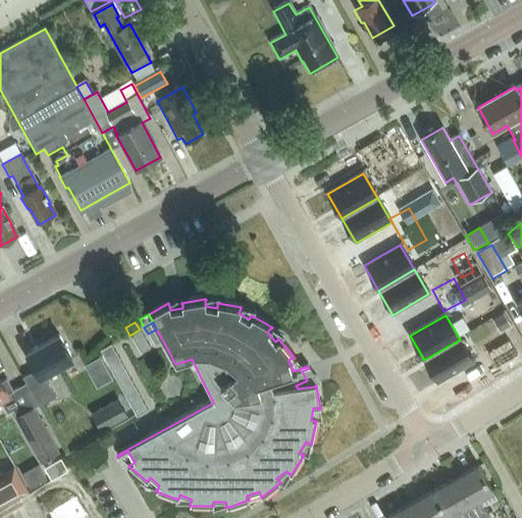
[(143,337),(140,329),(129,335),(134,342),(143,337)]
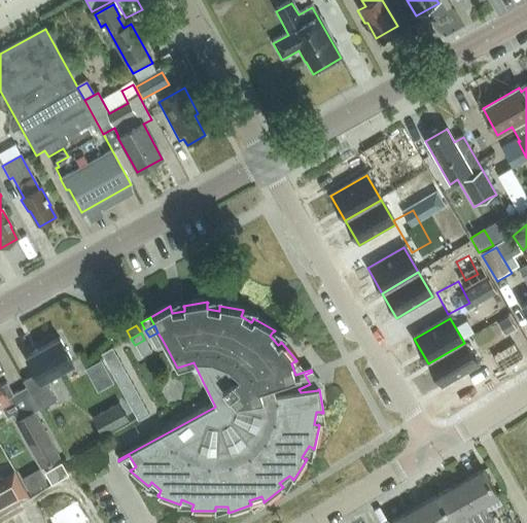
[(162,339),(157,333),(149,337),(152,344),(162,339)]
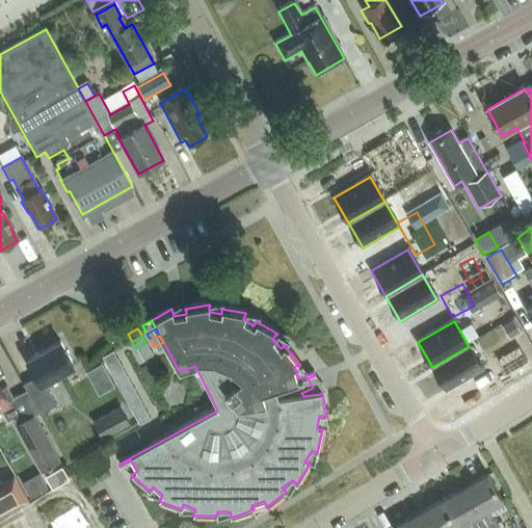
[(523,340),(495,351),(504,372),(531,361),(523,340)]
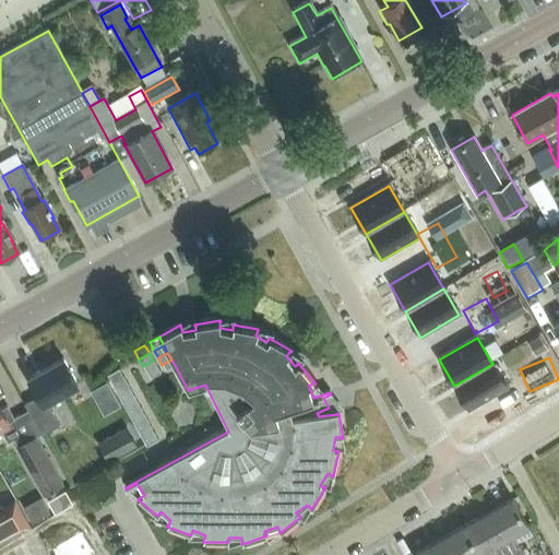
[(176,367),(171,359),(162,365),(166,373),(176,367)]
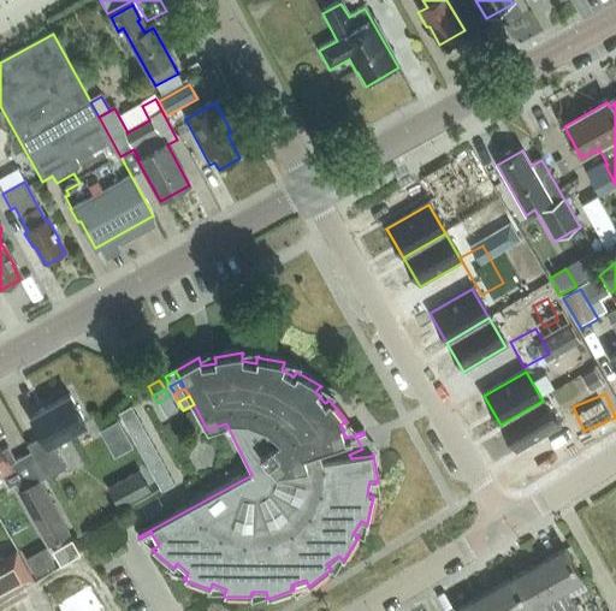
[(28,448),(30,454),(45,476),(47,481),(66,470),(52,445),(69,437),(71,440),(86,432),(83,428),(86,426),(70,397),(31,419),(42,439),(28,448)]
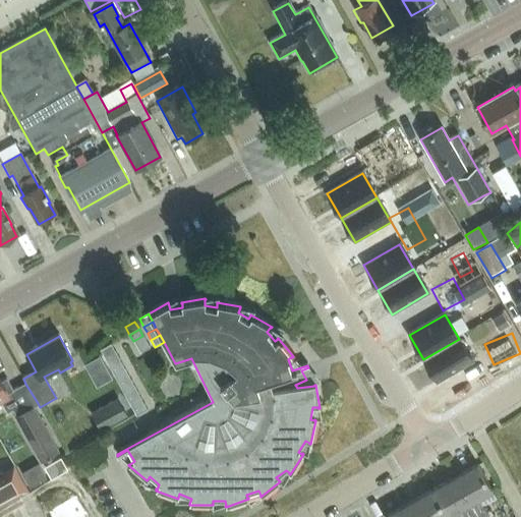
[(133,341),(136,348),(147,343),(142,336),(133,341)]
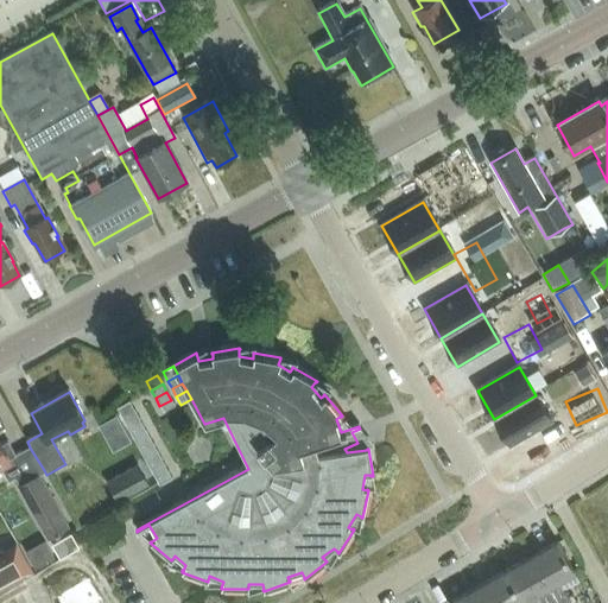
[(536,395),(494,419),(511,448),(552,424),(536,395)]
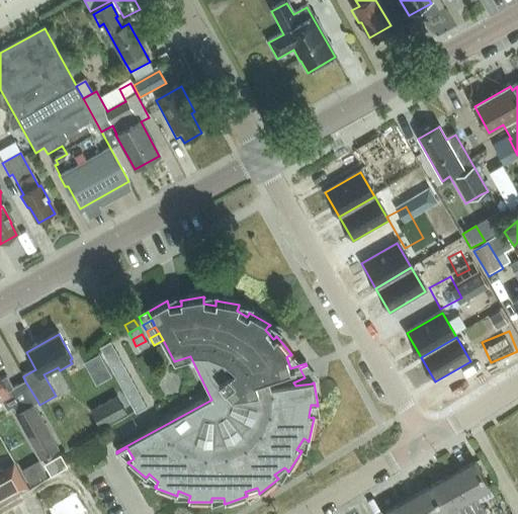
[(149,347),(146,341),(136,346),(140,353),(149,347)]
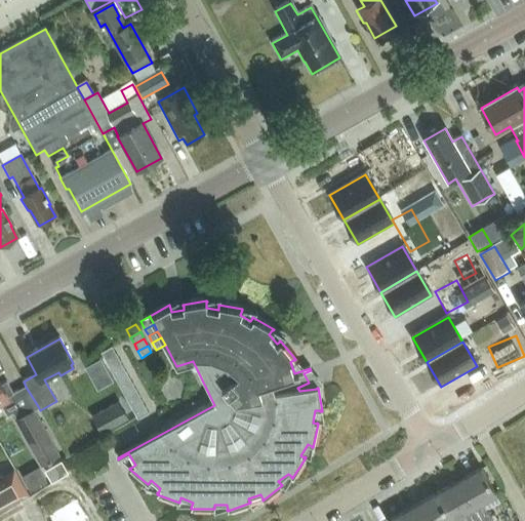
[(106,362),(109,368),(120,362),(117,357),(106,362)]
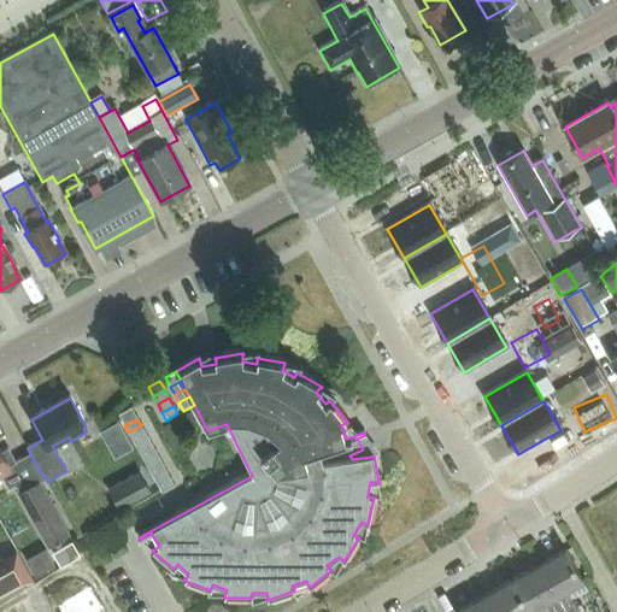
[(128,433),(131,440),(145,433),(141,425),(128,433)]
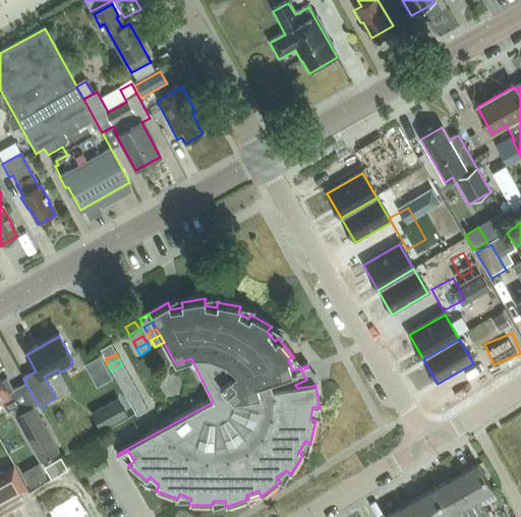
[(111,371),(114,378),(125,371),(122,365),(111,371)]
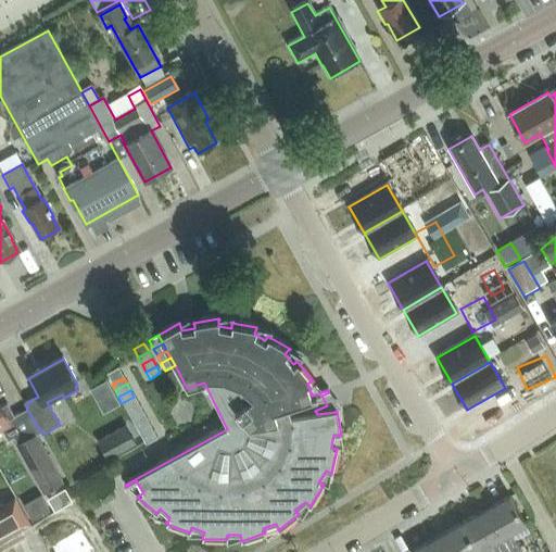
[(122,403),(126,409),(137,402),(134,397),(122,403)]
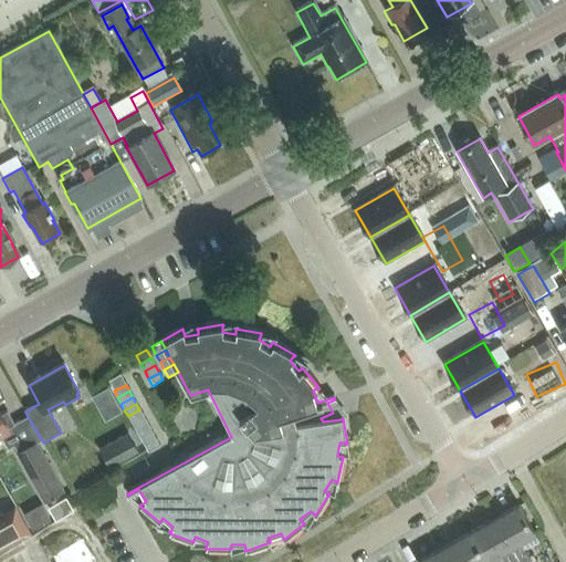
[(128,416),(132,423),(143,416),(139,409),(128,416)]
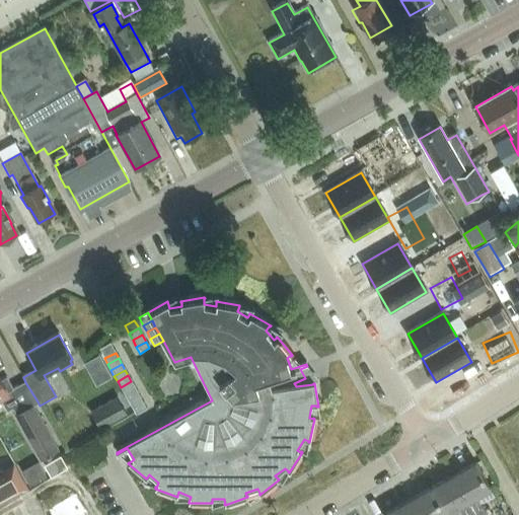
[(14,415),(38,401),(25,382),(12,389),(6,377),(0,380),(0,399),(7,414),(12,411),(14,415)]
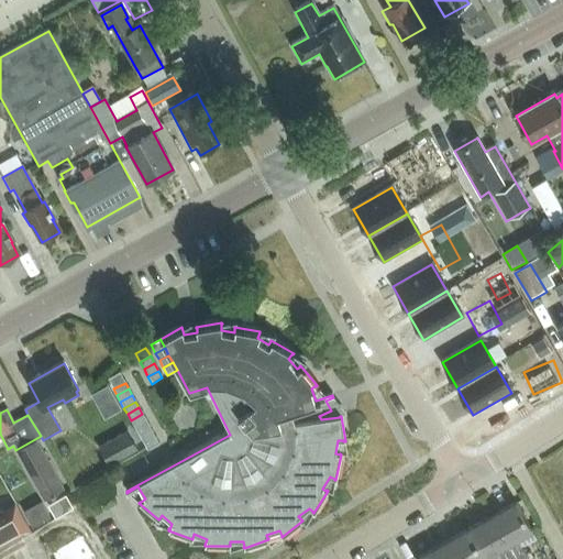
[(145,420),(142,414),(131,420),(134,427),(145,420)]
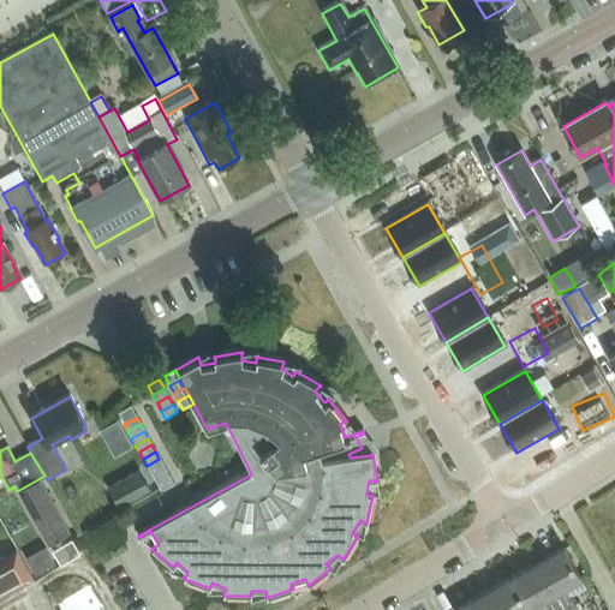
[(147,466),(150,472),(163,466),(159,459),(147,466)]
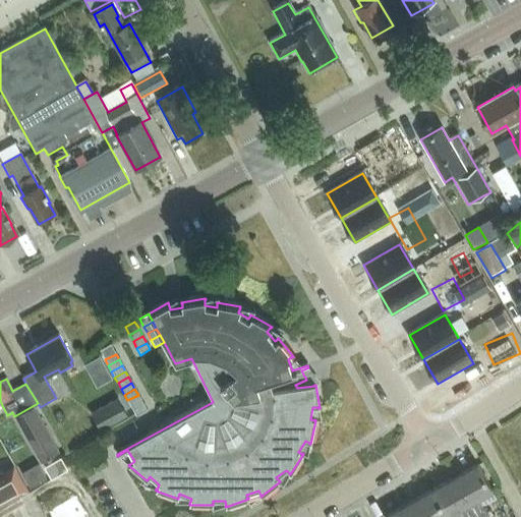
[(127,400),(130,406),(141,400),(138,395),(127,400)]
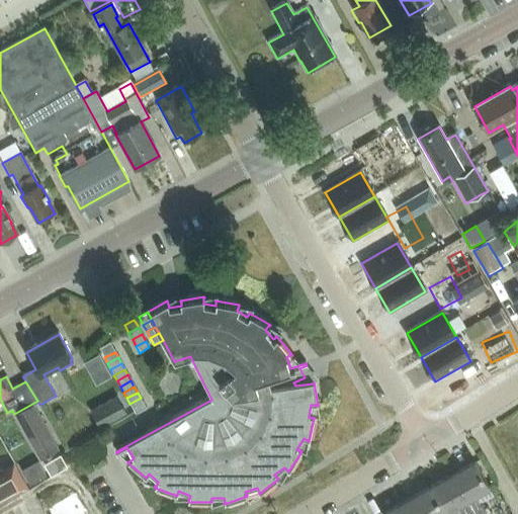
[(130,404),(133,410),(144,404),(141,398),(130,404)]
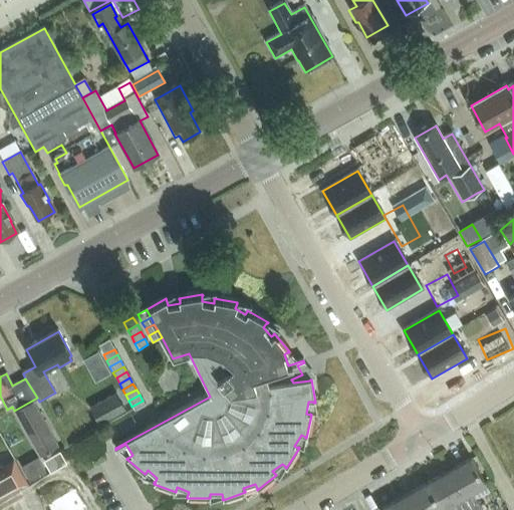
[(100,426),(126,412),(118,396),(91,410),(100,426)]
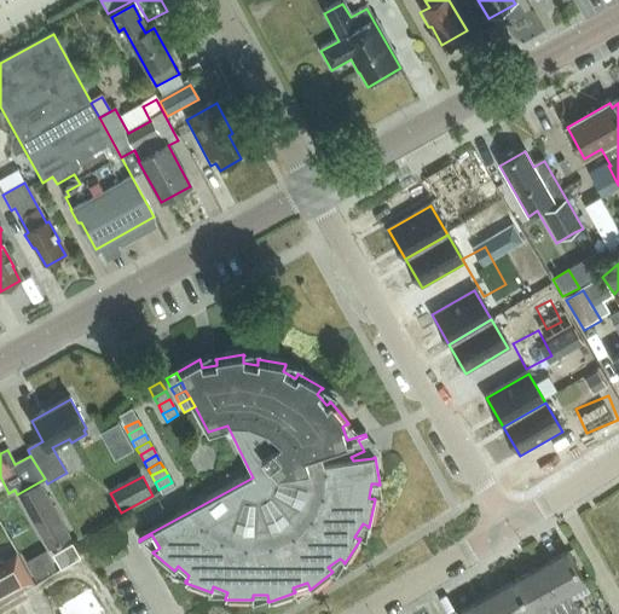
[(158,490),(162,497),(175,490),(172,482),(158,490)]
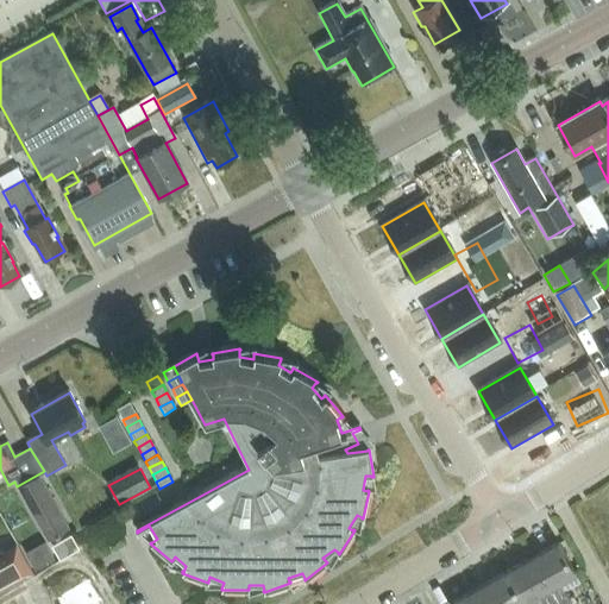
[(69,529),(39,478),(18,490),(48,541),(69,529)]
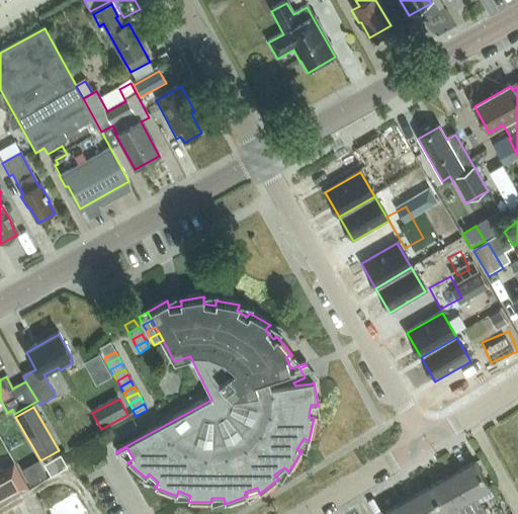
[(67,466),(61,455),(45,464),(52,476),(67,466)]
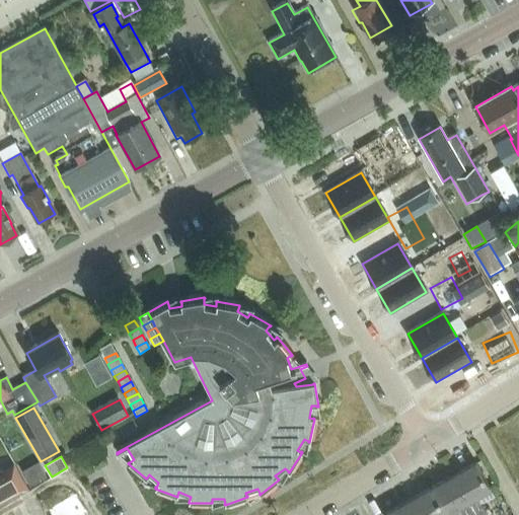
[(0,506),(29,491),(14,464),(0,472),(0,506)]
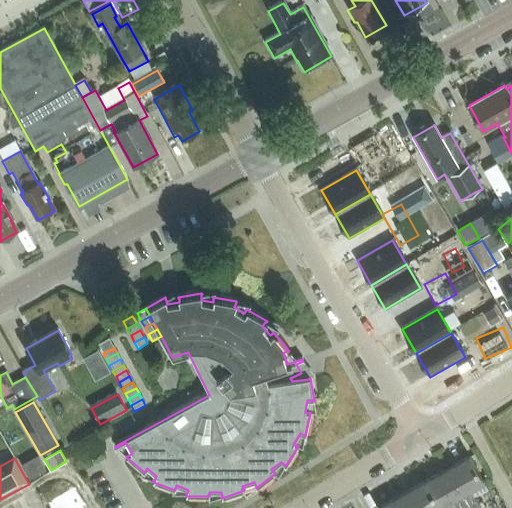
[(483,483),(469,458),(447,471),(461,496),(483,483)]
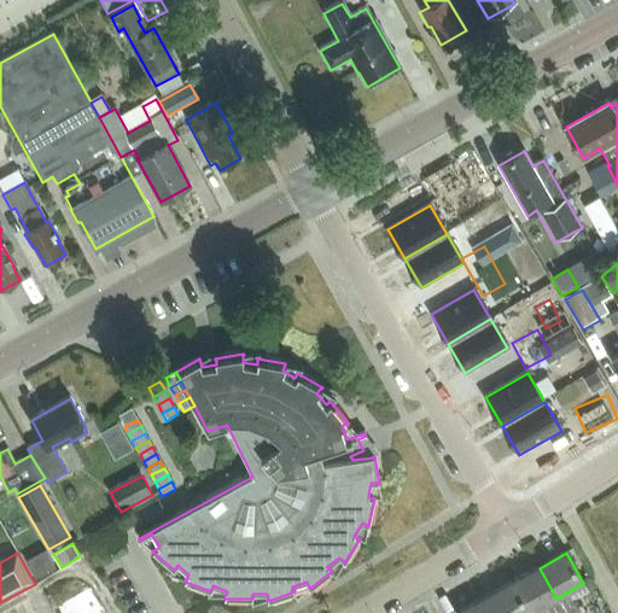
[(540,568),(512,583),(528,612),(531,612),(546,603),(551,612),(561,612),(564,611),(557,599),(540,568)]
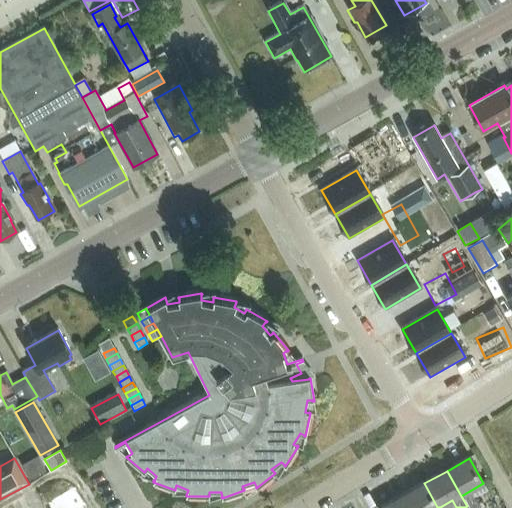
[(424,483),(402,496),(409,507),(437,507),(424,483)]
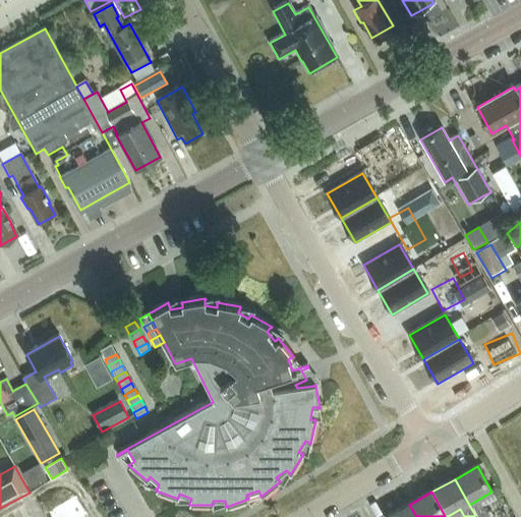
[(89,516),(79,501),(64,511),(66,514),(62,516),(89,516)]
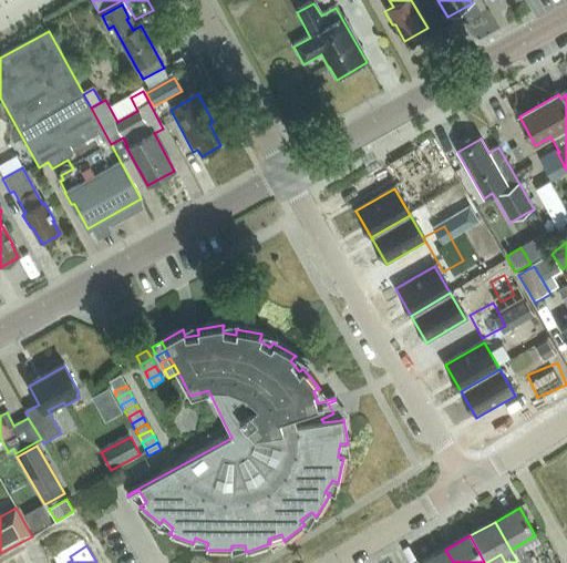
[(453,562),(445,550),(424,562),(453,562)]
